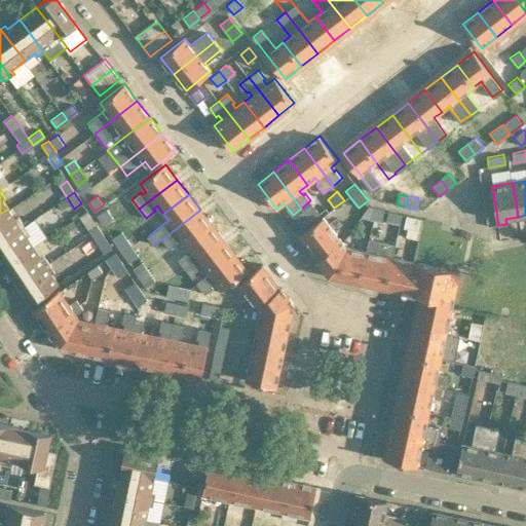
[(311,222),(318,215),(310,204),(302,212),(311,222)]
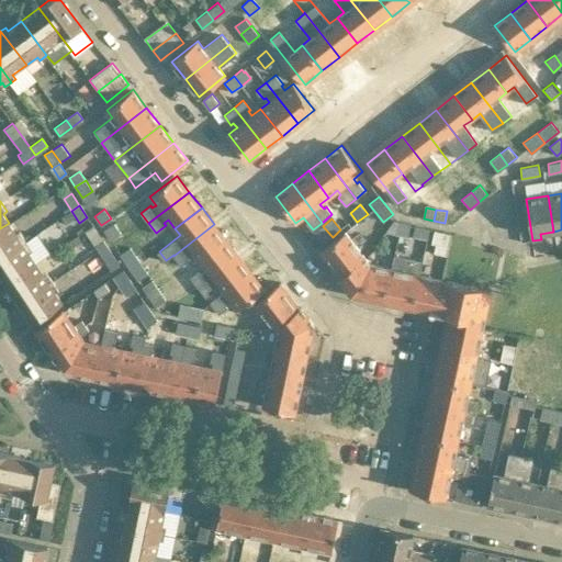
[(398,222),(395,235),(398,236),(407,237),(411,224),(398,222)]
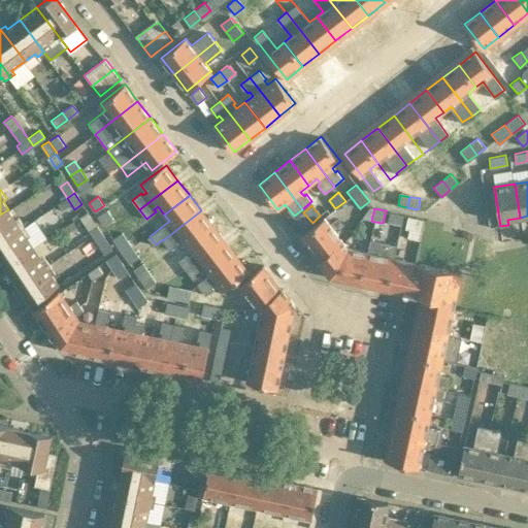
[(0,242),(25,226),(19,217),(14,219),(8,209),(0,215),(0,242)]
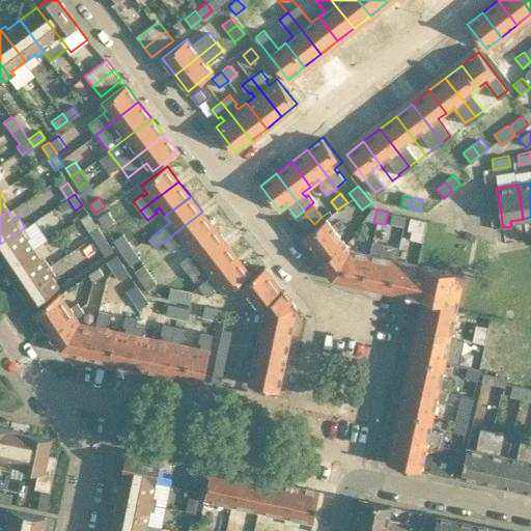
[(99,217),(104,225),(113,220),(107,212),(99,217)]
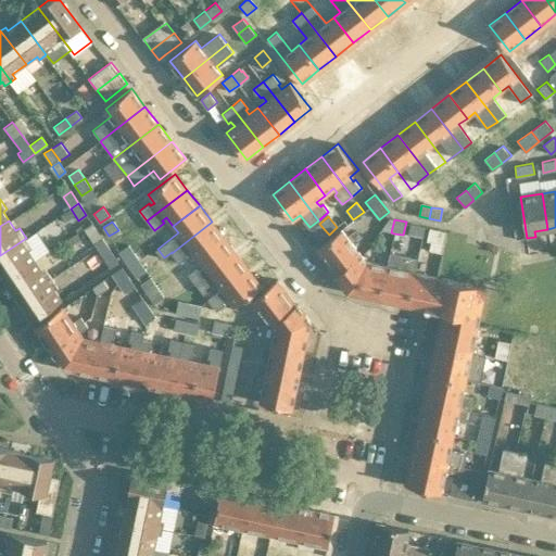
[(225,238),(212,222),(172,253),(179,262),(192,252),(198,258),(225,238)]
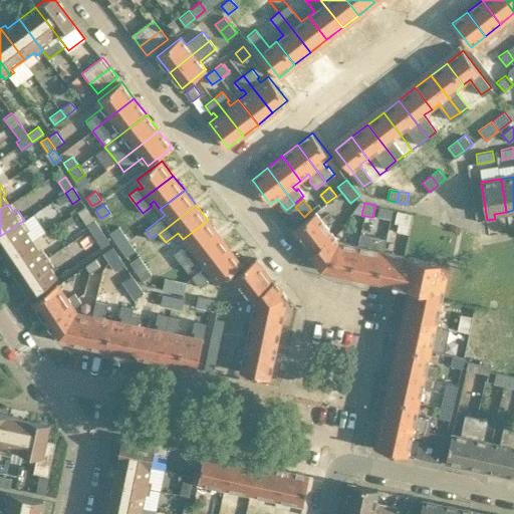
[(379,206),(376,217),(391,220),(393,209),(392,209),(379,206)]
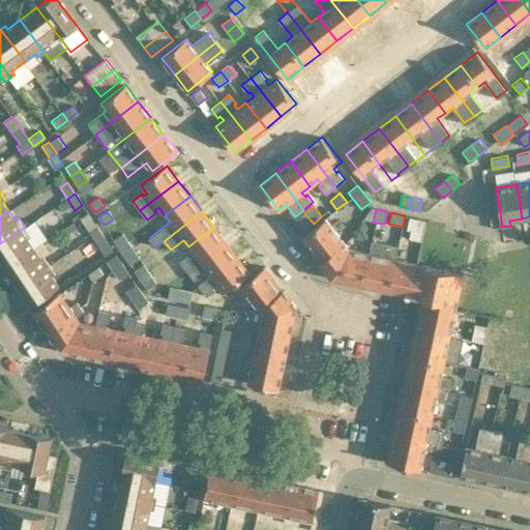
[(314,224),(304,213),(297,221),(305,230),(314,224)]
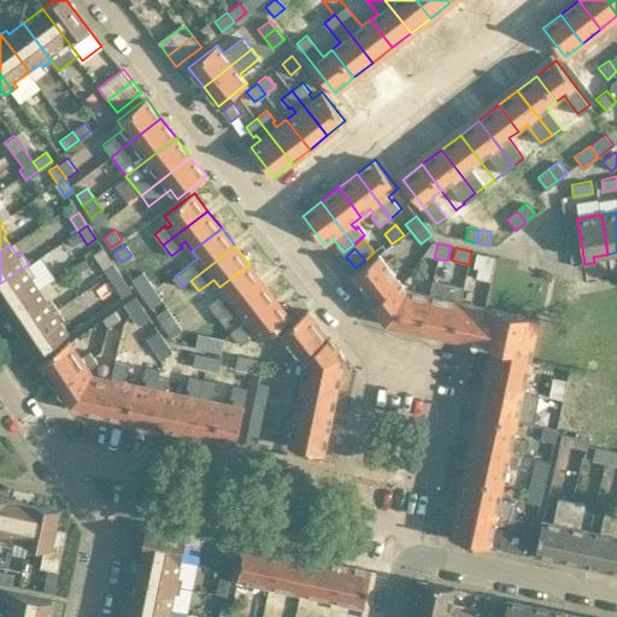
[(477,252),(474,266),(479,268),(476,277),(491,280),(495,257),(477,252)]
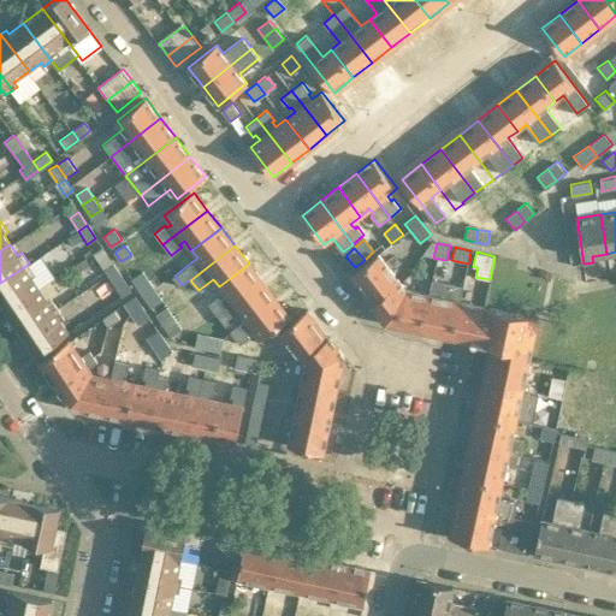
[(400,282),(396,278),(377,254),(353,274),(373,301),(371,303),(371,304),(400,282)]
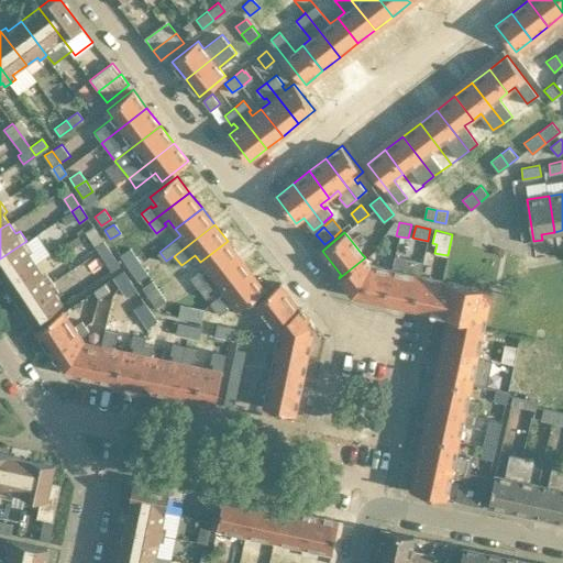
[(0,277),(4,285),(36,264),(29,253),(33,251),(26,241),(0,258),(0,277)]
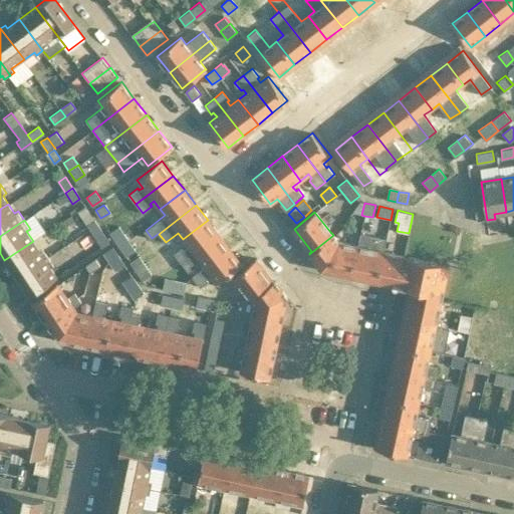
[(86,225),(93,236),(101,230),(94,220),(86,225)]
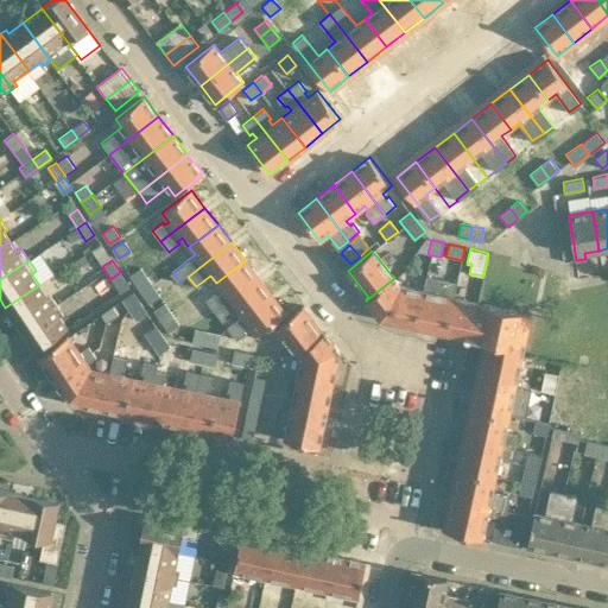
[(259,278),(246,260),(216,283),(223,292),(219,296),(216,292),(206,301),(215,311),(259,278)]
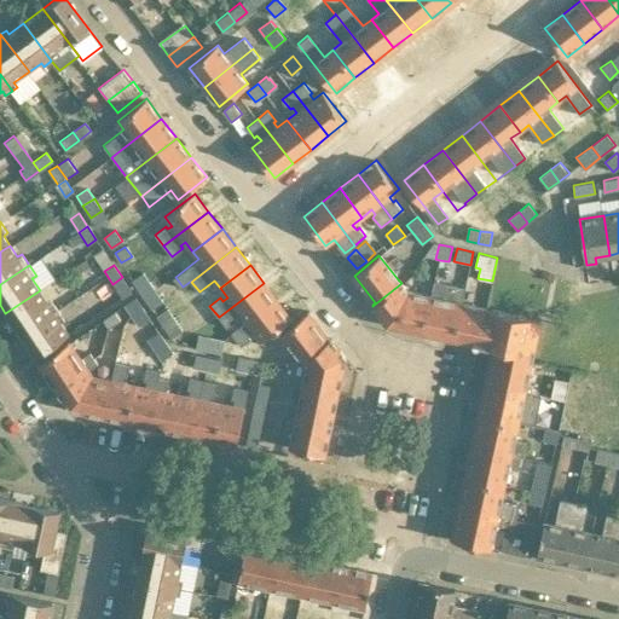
[(150,282),(143,273),(133,281),(139,290),(150,282)]
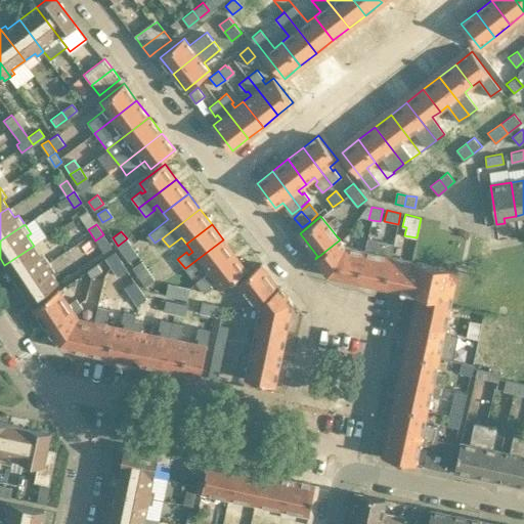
[(111,246),(103,234),(95,241),(102,252),(111,246)]
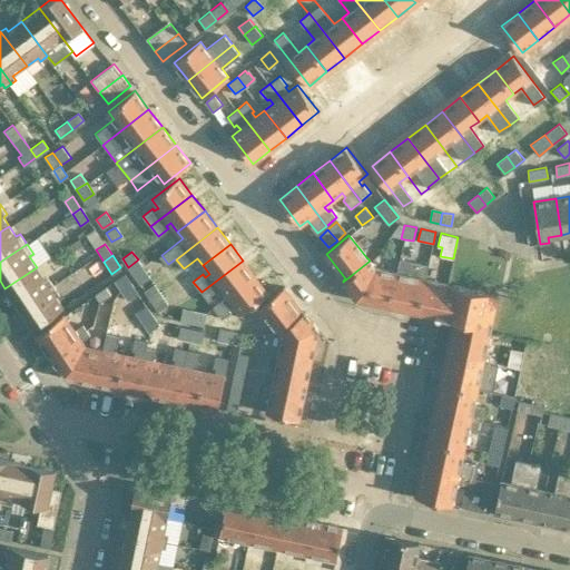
[(424,278),(428,264),(399,258),(399,259),(395,274),(389,305),(418,311),(424,278)]
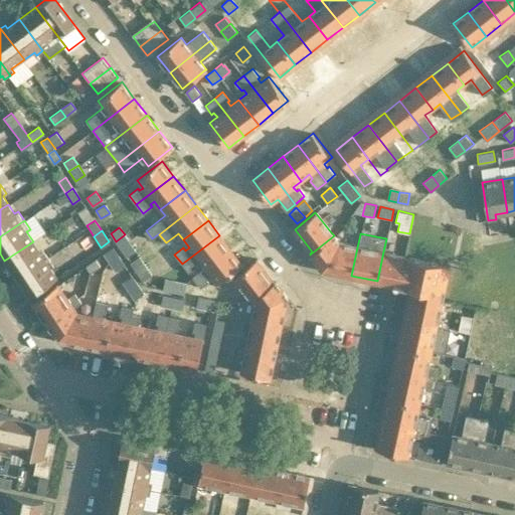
[(135,249),(125,234),(116,241),(127,255),(135,249)]
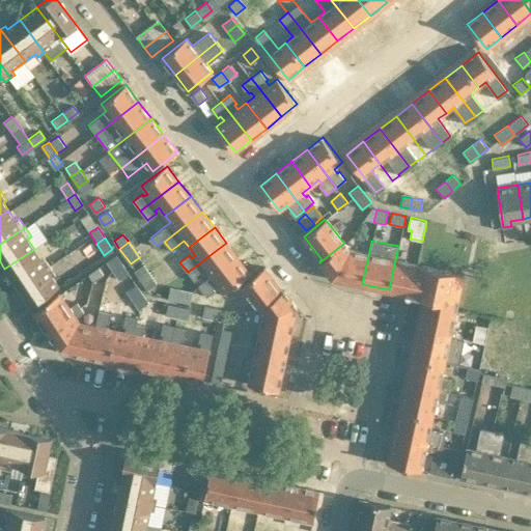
[(226,243),(188,272),(195,282),(204,275),(202,272),(205,269),(213,277),(238,257),(226,243)]
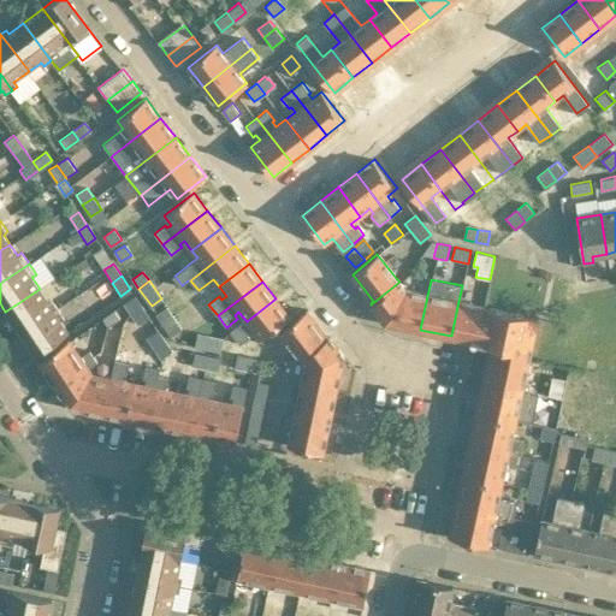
[(371,304),(385,323),(420,330),(427,296),(407,291),(400,282),(371,304)]
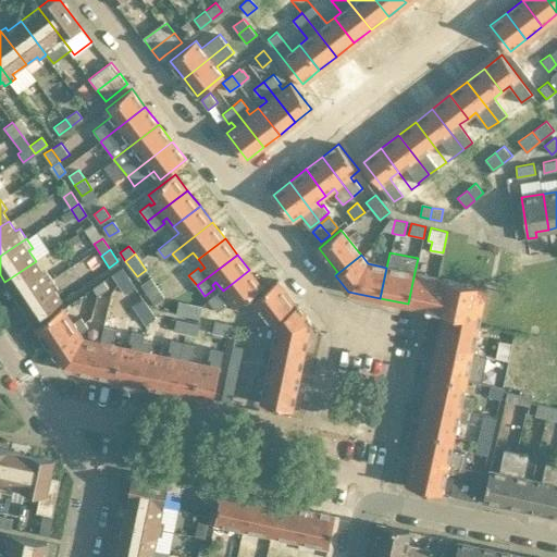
[(17,301),(52,277),(46,268),(41,270),(36,261),(4,282),(17,301)]
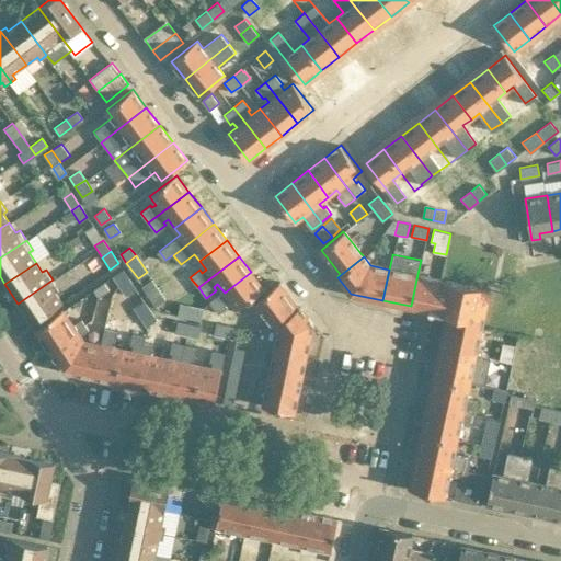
[(129,279),(123,270),(113,277),(118,286),(129,279)]
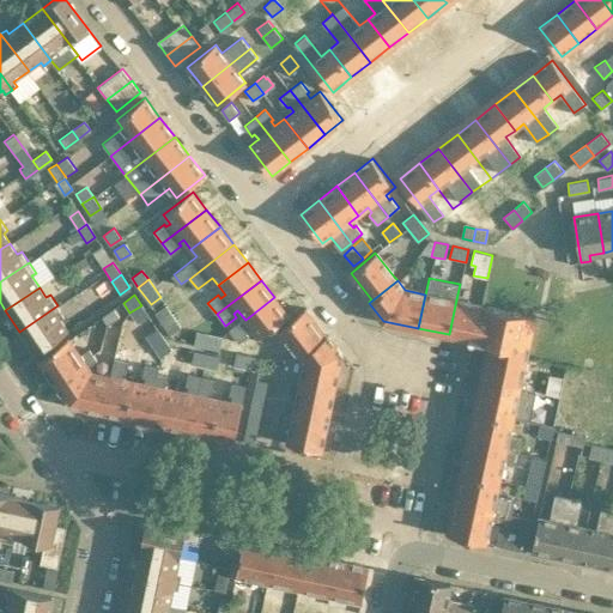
[(289,315),(274,297),(246,320),(230,332),(238,343),(248,334),(246,331),(250,327),(259,338),(289,315)]
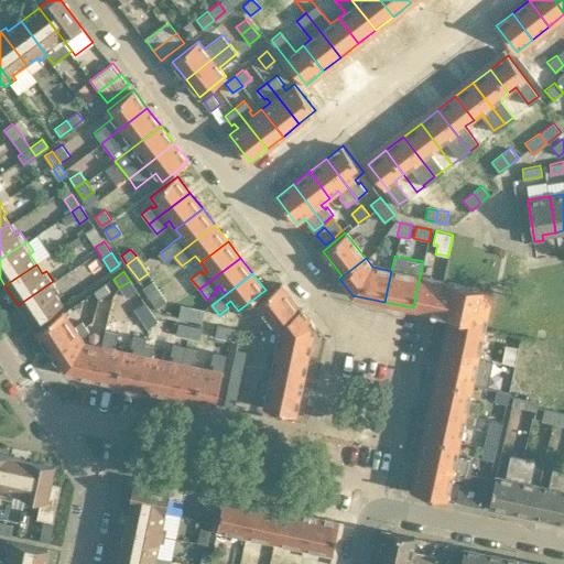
[(484,328),(492,290),(420,275),(413,307),(453,316),(452,322),(484,328)]
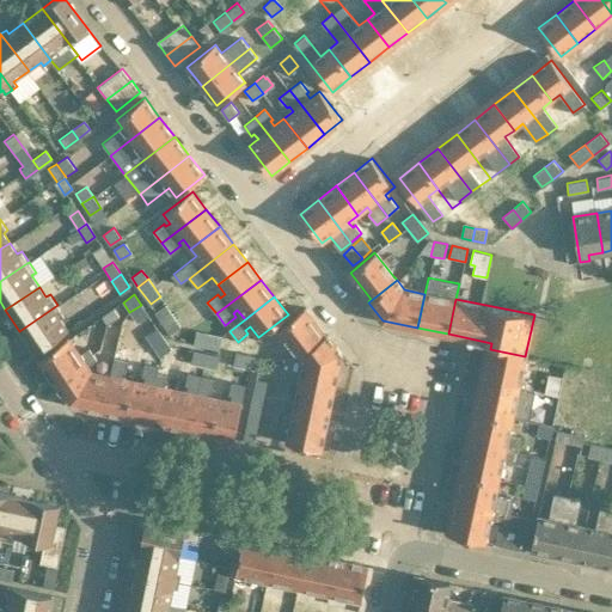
[(153,312),(161,323),(172,314),(165,304),(153,312)]
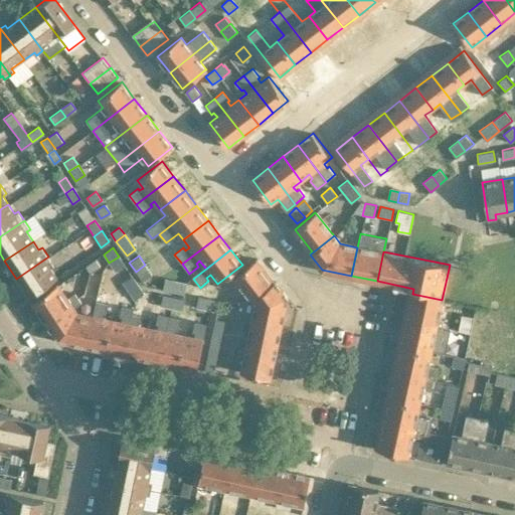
[(28,297),(57,278),(50,268),(54,266),(48,256),(16,279),(28,297)]
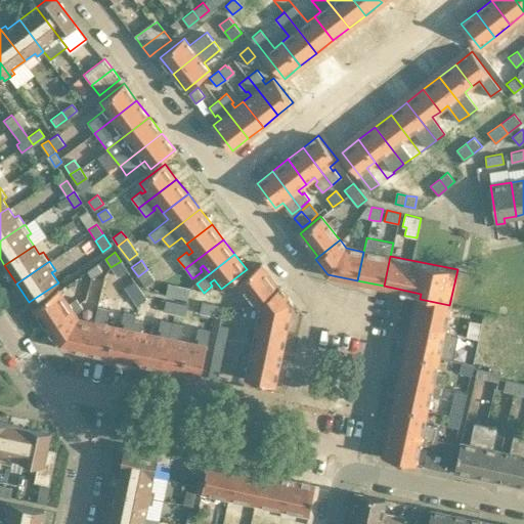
[(127,269),(121,261),(111,267),(117,276),(127,269)]
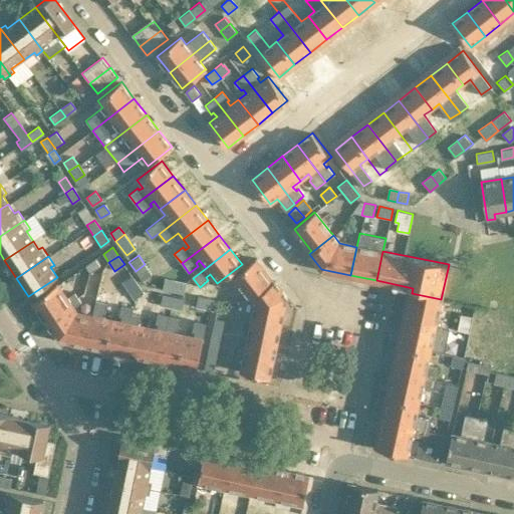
[(97,257),(77,270),(86,284),(94,272),(103,266),(97,257)]
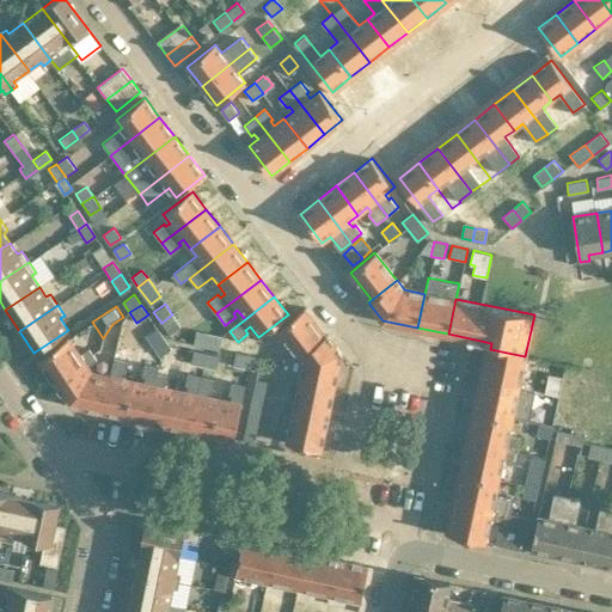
[(304,310),(280,329),(299,354),(324,336),(304,310)]
